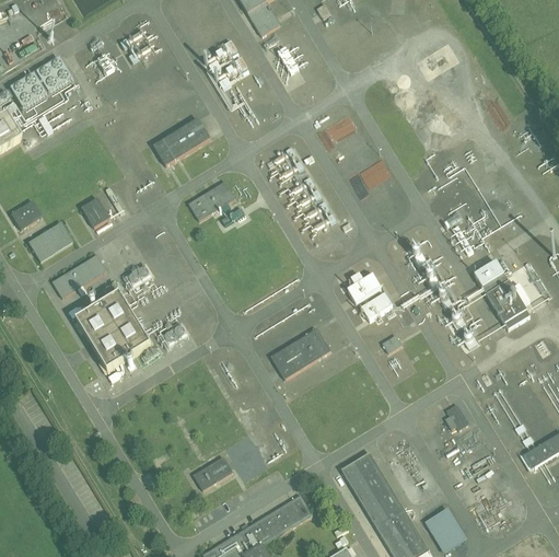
[(237,0),(259,36),(280,24),(267,2),(271,0),(237,0)]
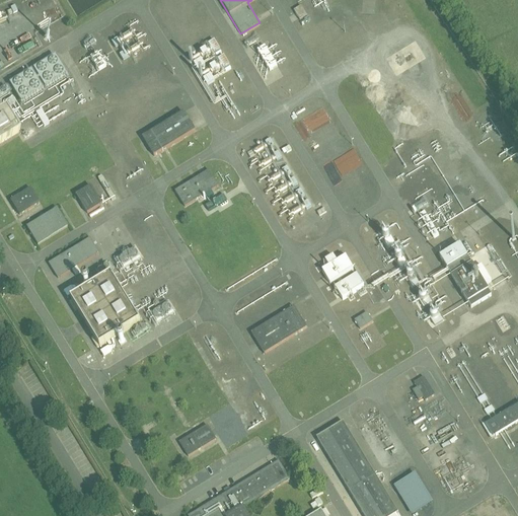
[(299,17),(306,13),(300,3),(293,7),(299,17)]
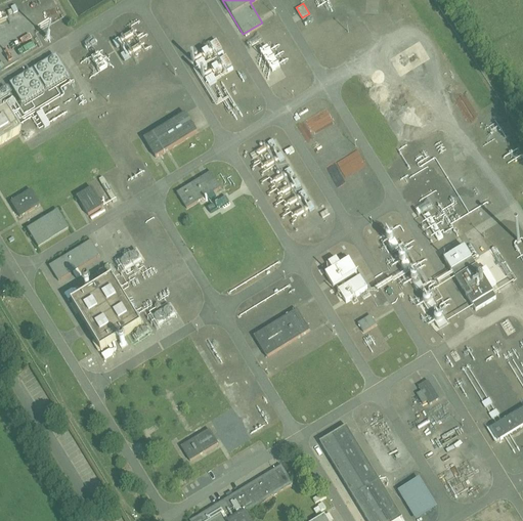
[(130,26),(111,38),(123,57),(142,45),(130,26)]
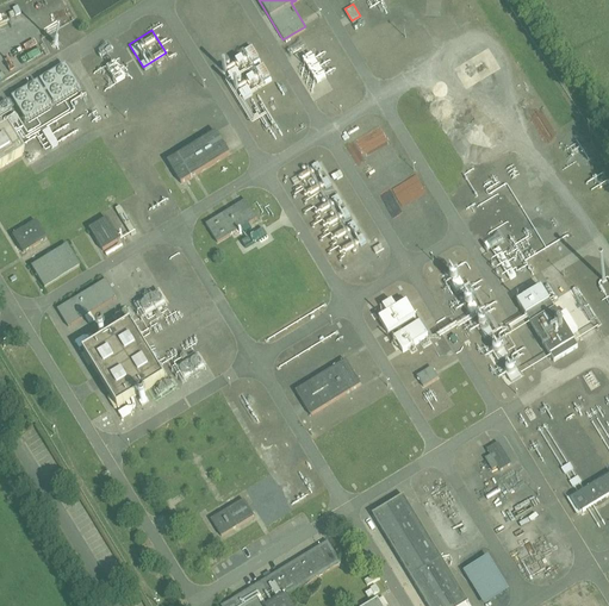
[(273,77),(262,61),(253,66),(249,60),(258,55),(252,43),(219,62),(240,97),(273,77)]
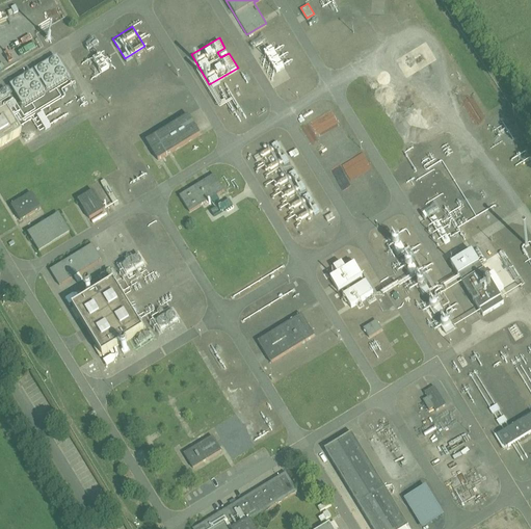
[(263,49),(275,70),(284,64),(270,44),(263,49)]
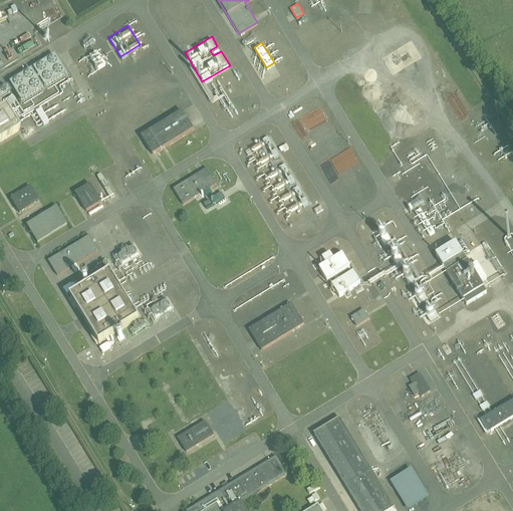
[(320,103),(298,114),(304,129),(308,126),(316,144),(335,135),(320,103)]
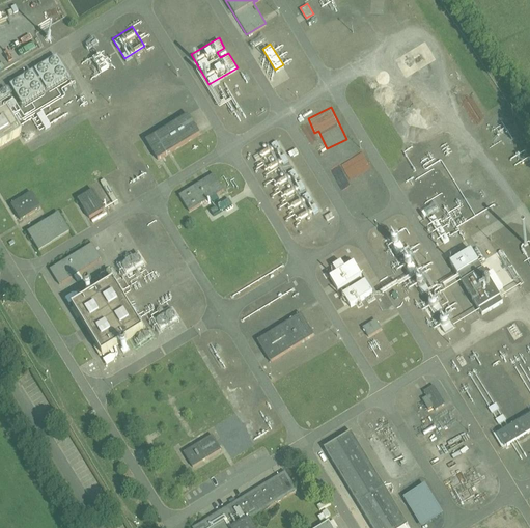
[(0,143),(17,134),(1,108),(0,108),(0,143)]
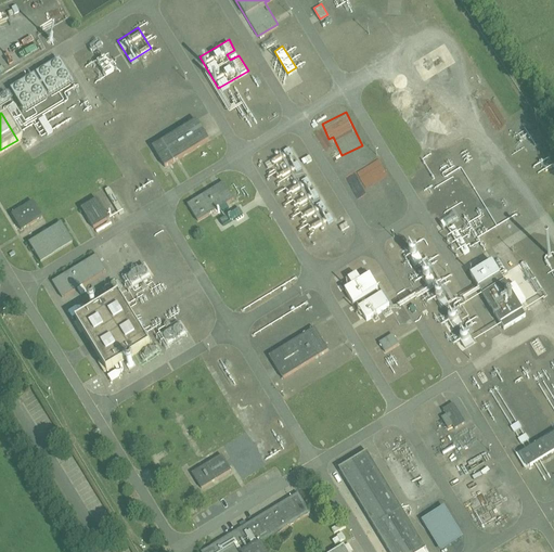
[(193,116),(150,142),(163,164),(206,137),(193,116)]
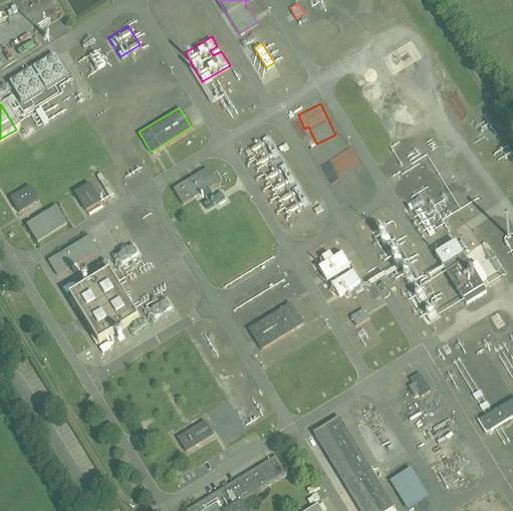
[(336,171),(358,161),(350,145),(329,155),(336,171)]
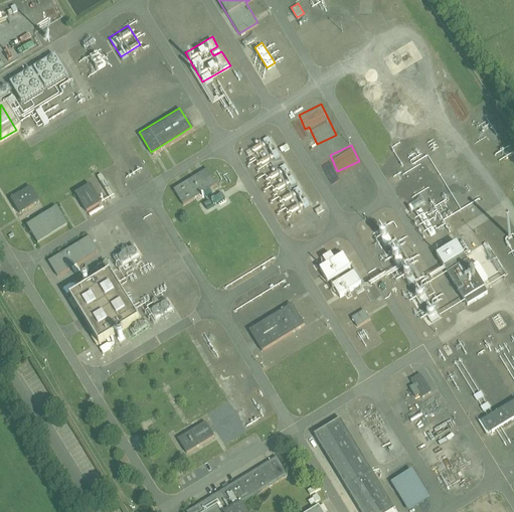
[(274,148),(269,152),(273,157),(279,153),(274,148)]
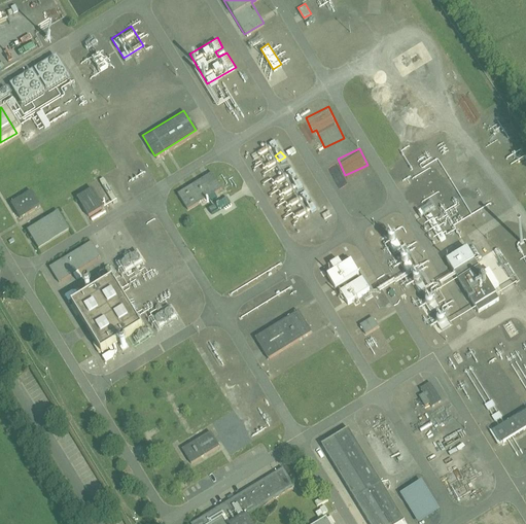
[(211,170),(177,190),(187,207),(221,187),(211,170)]
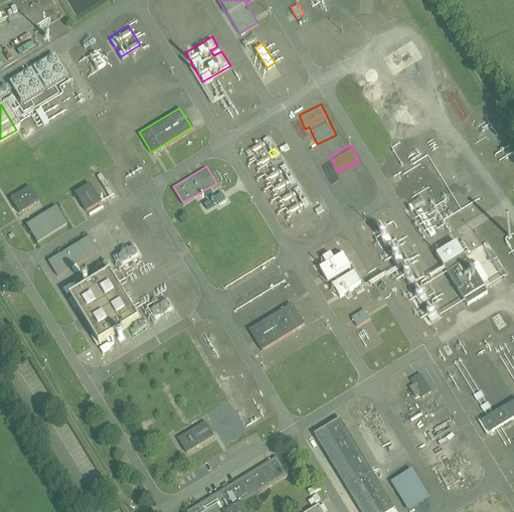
[(28,181),(8,192),(16,206),(36,195),(28,181)]
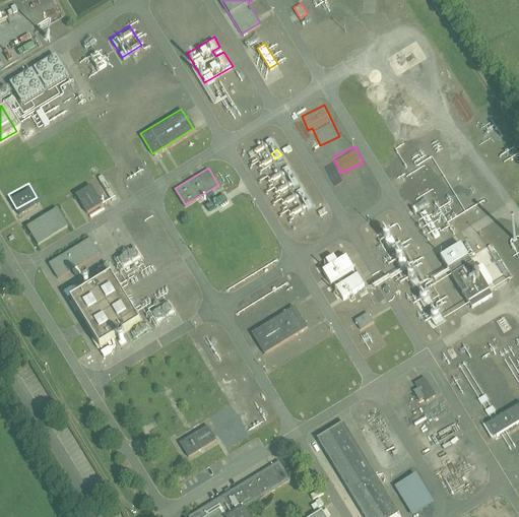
[(91,183),(74,192),(84,210),(102,201),(91,183)]
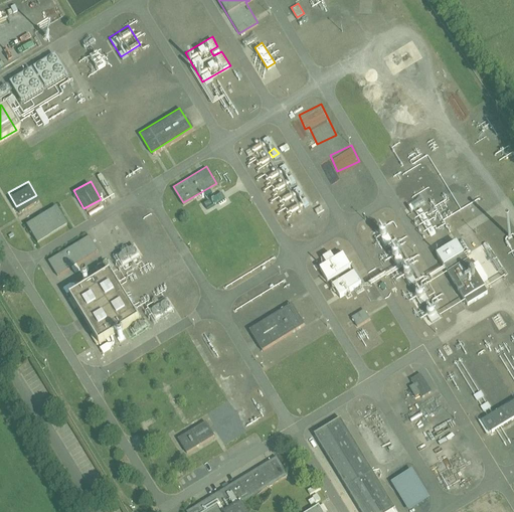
[(221,191),(210,196),(213,201),(223,196),(221,191)]
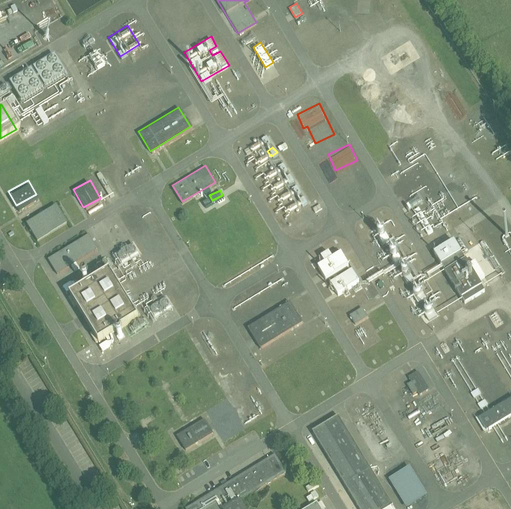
[(409,208),(422,199),(418,193),(405,203),(409,208)]
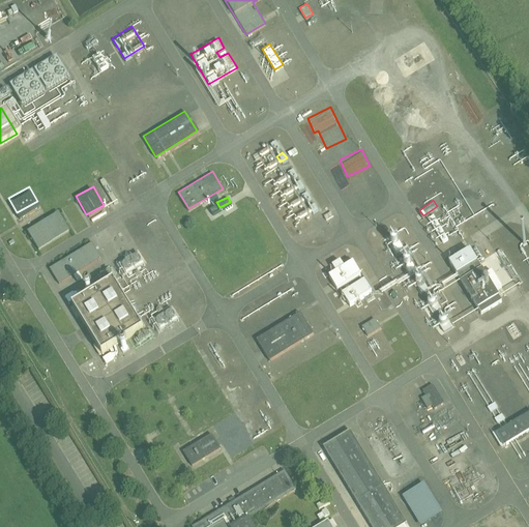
[(57,203),(24,223),(35,246),(68,225),(57,203)]
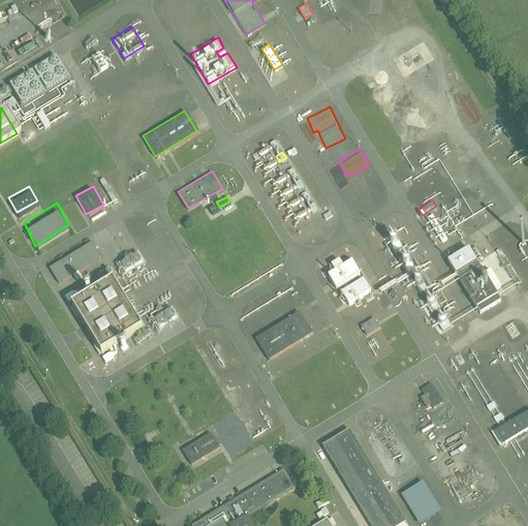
[(394,229),(381,236),(391,252),(402,246),(394,229)]
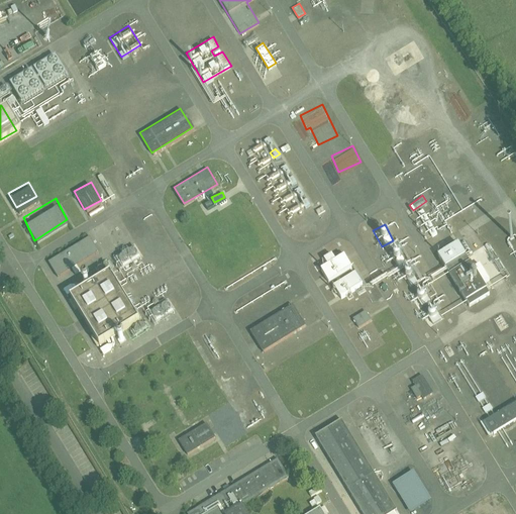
[(89,229),(47,254),(58,273),(99,249),(89,229)]
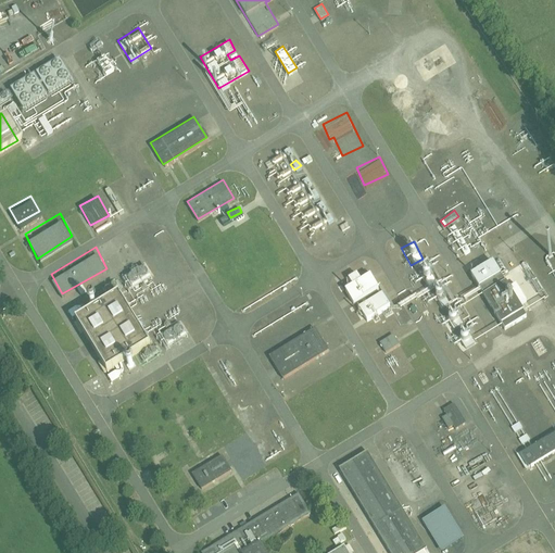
[(494,259),(471,272),(503,327),(526,314),(494,259)]
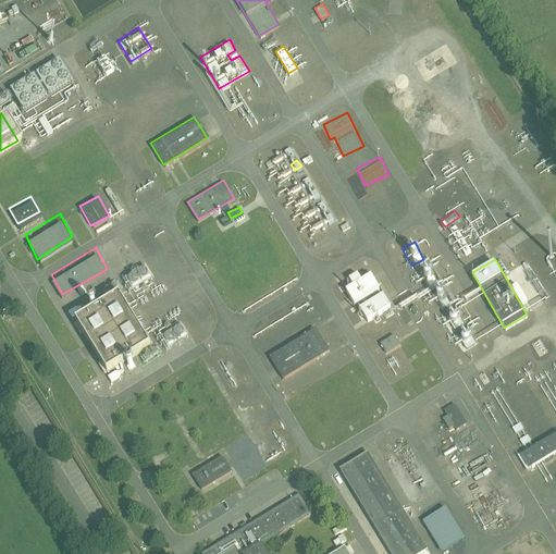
[(127,286),(151,277),(146,263),(122,274),(127,286)]
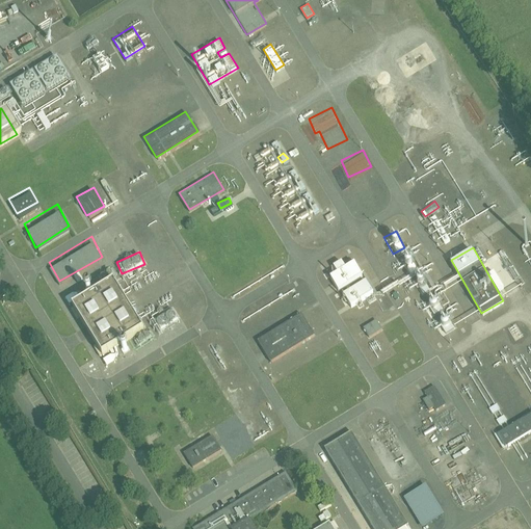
[(350,305),(374,291),(355,259),(345,265),(342,259),(333,263),(338,270),(329,275),(339,291),(341,289),(350,305)]
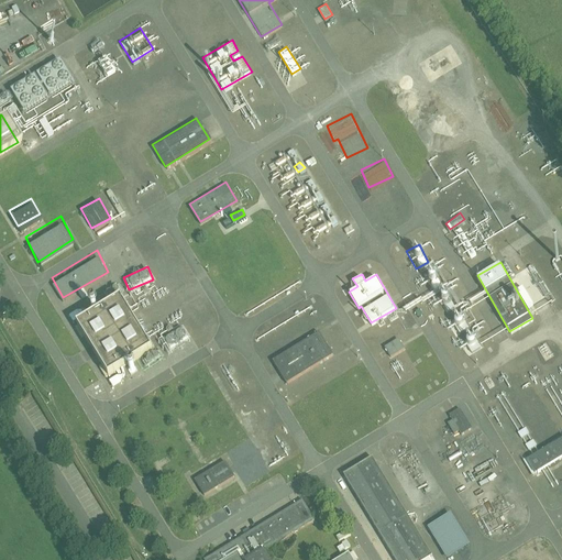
[(106,293),(76,311),(76,310),(70,314),(76,321),(110,300),(106,293)]
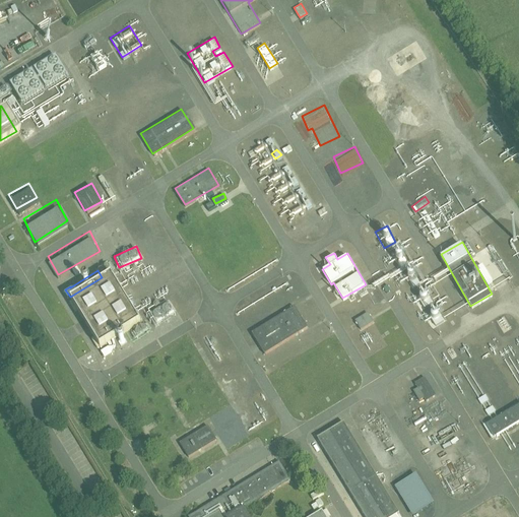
[(112,275),(73,299),(102,345),(140,322),(112,275)]
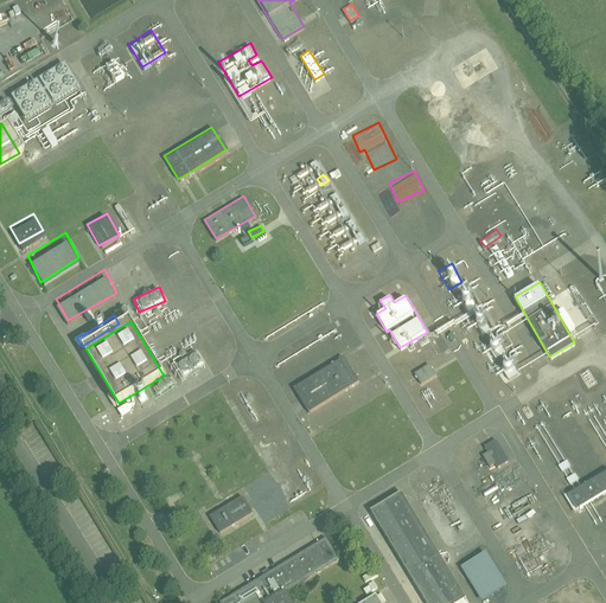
[(496,355),(503,351),(495,339),(488,344),(496,355)]
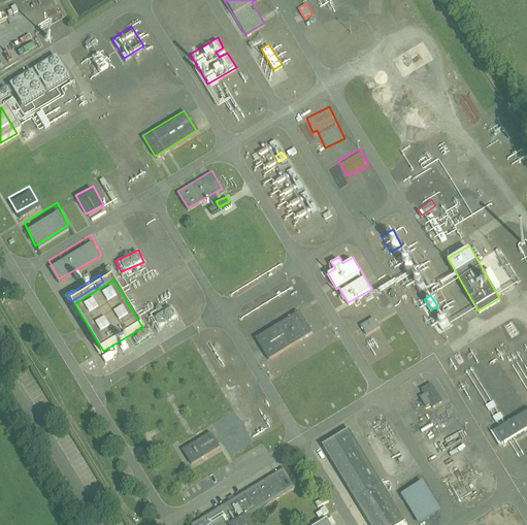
[(177,318),(171,301),(150,310),(156,326),(177,318)]
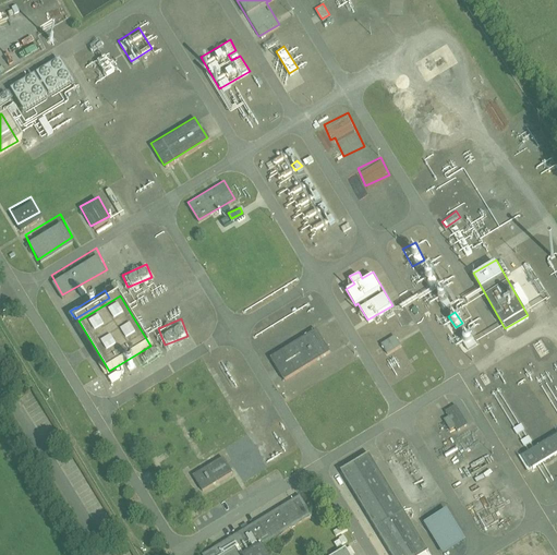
[(315,327),(269,354),(282,376),(328,349),(315,327)]
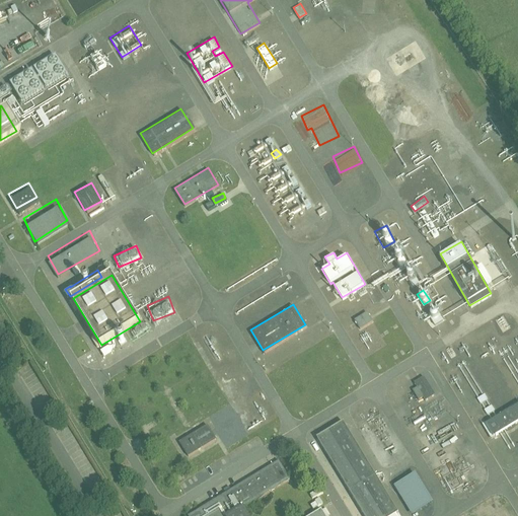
[(354,316),(359,326),(372,319),(367,309),(354,316)]
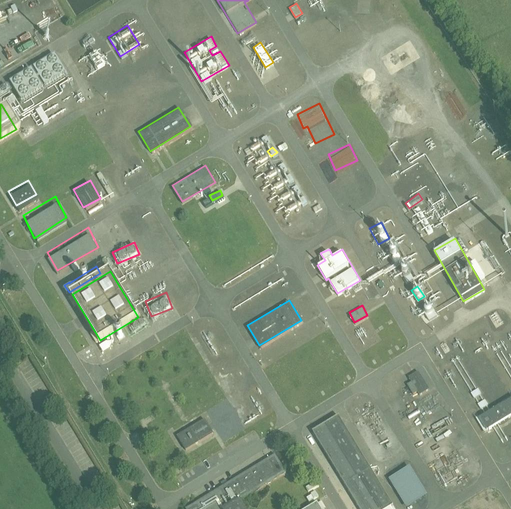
[(483,430),(510,413),(510,394),(475,415),(483,430)]
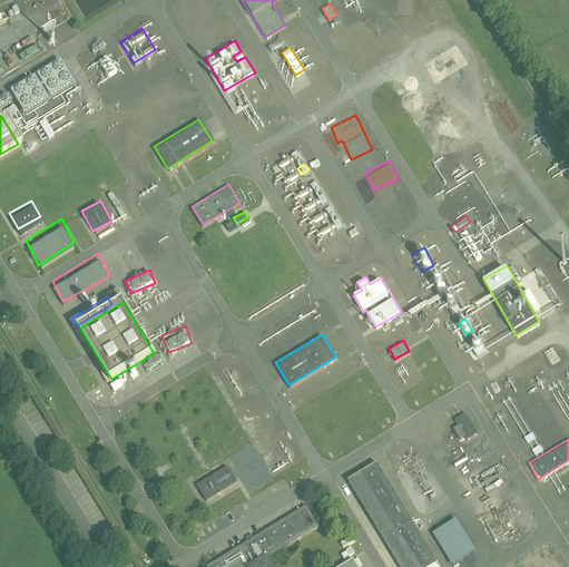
[(376,461),(346,481),(398,566),(432,566),(439,564),(376,461)]
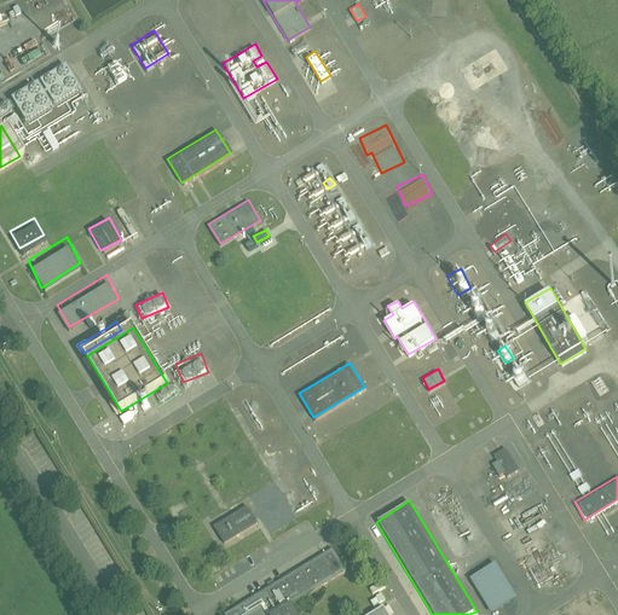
[(247,506),(214,526),(224,541),(256,522),(247,506)]
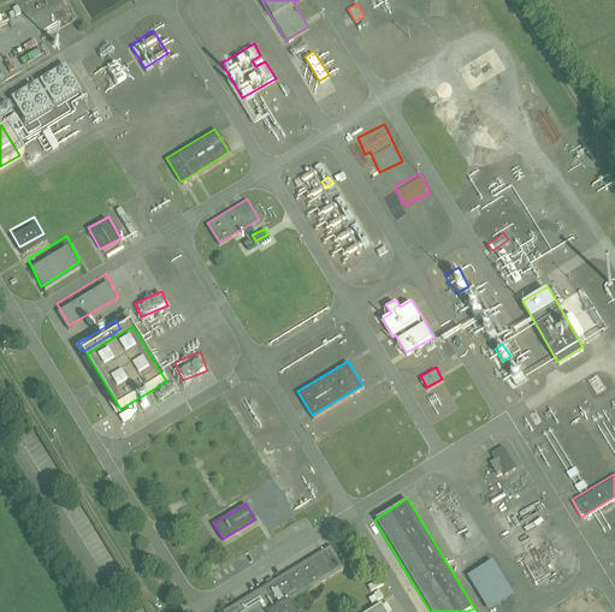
[(223,611),(259,611),(261,611),(385,611),(378,600),(356,611),(294,611),(283,593),(339,559),(329,541),(220,606),(223,611)]
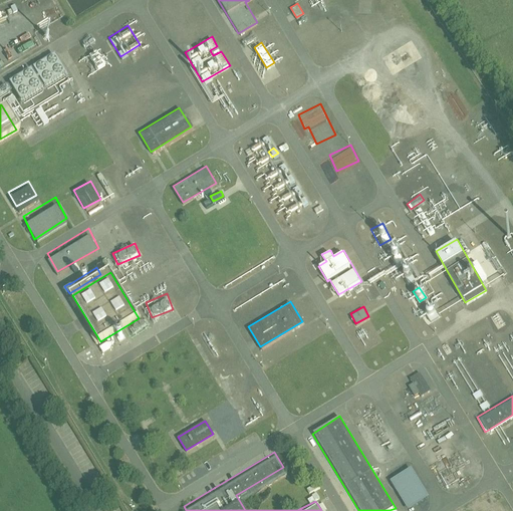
[(390,478),(407,508),(429,496),(411,466),(390,478)]
